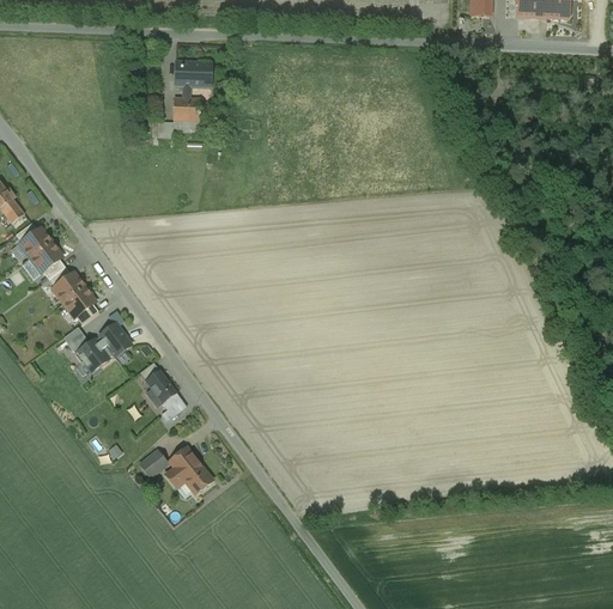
[(471,0),(471,14),(491,16),(491,0),(471,0)]
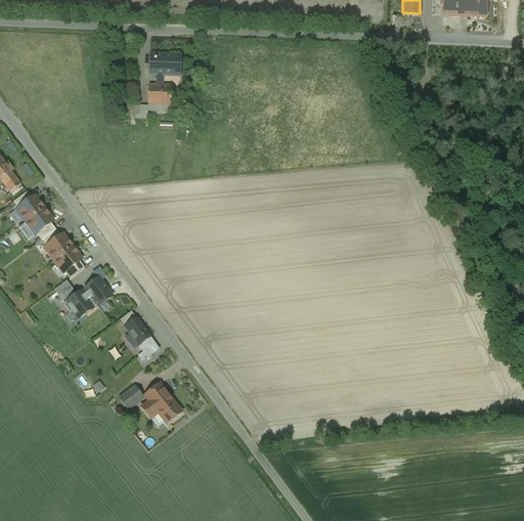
[(442,0),(442,14),(485,15),(486,0),(442,0)]
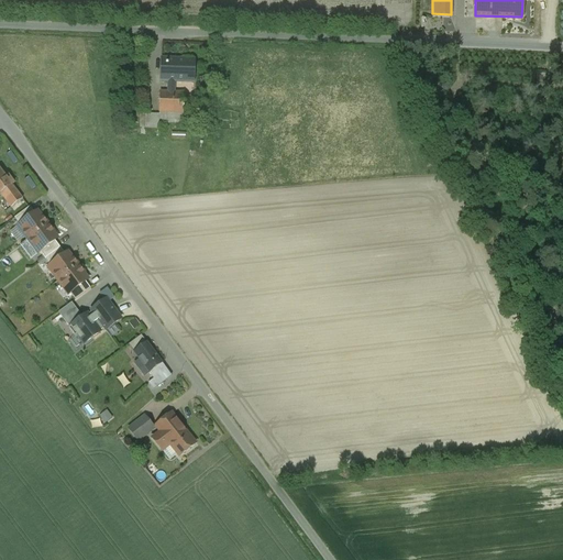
[(195,56),(162,55),(161,78),(167,79),(175,79),(194,80),(195,56)]
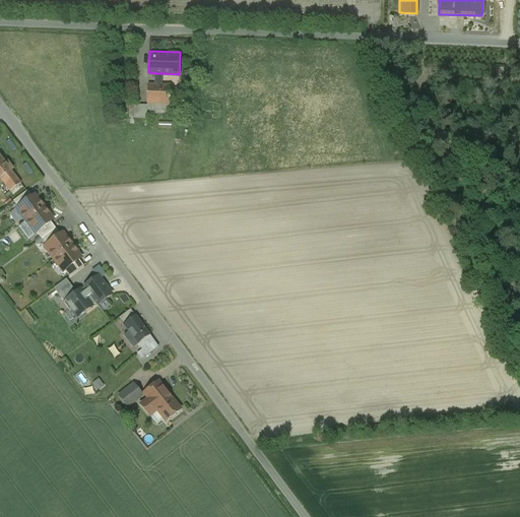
[(161,73),(154,73),(154,82),(147,82),(147,101),(169,102),(170,83),(160,82),(161,73)]
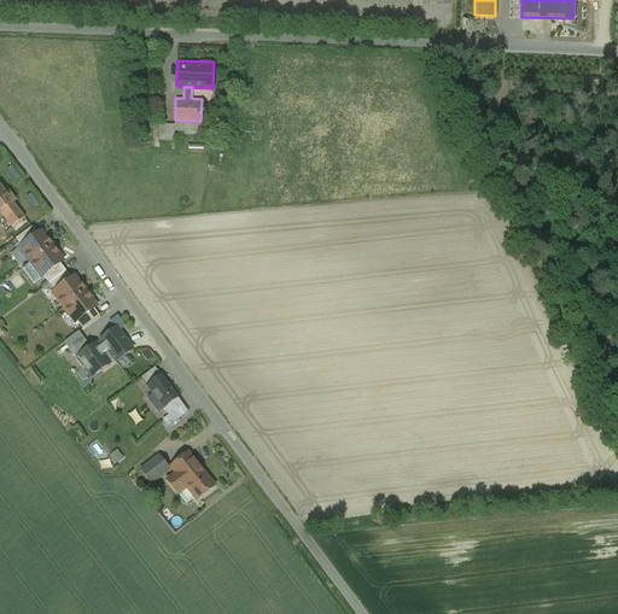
[(200,121),(175,120),(175,122),(174,132),(175,132),(210,133),(210,128),(200,127),(200,121)]
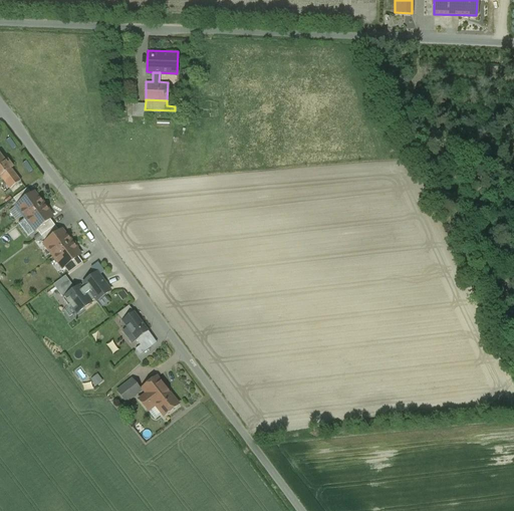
[(146,101),(133,101),(133,114),(145,114),(146,109),(145,109),(146,101)]
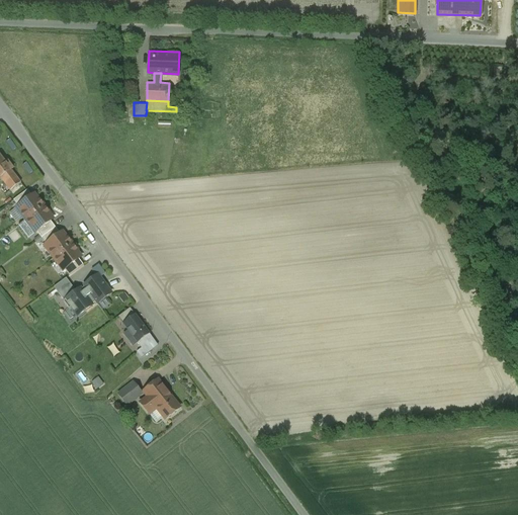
[(13,166),(6,156),(3,158),(0,154),(0,175),(10,188),(20,180),(10,168),(13,166)]
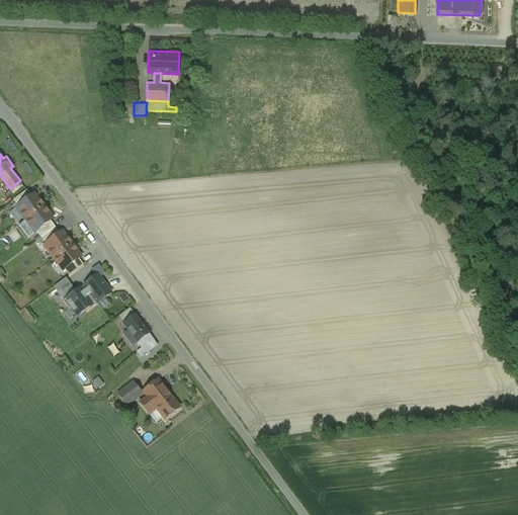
[(27,187),(12,198),(17,204),(31,193),(27,187)]
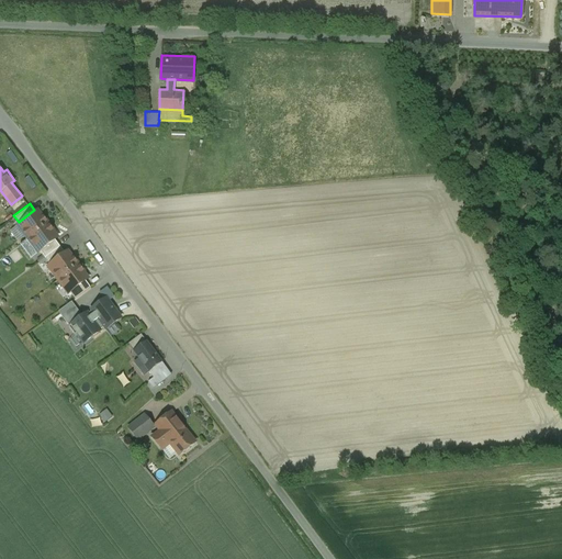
[(34,210),(19,222),(23,227),(22,231),(26,237),(48,221),(46,217),(45,219),(38,210),(35,212),(34,210)]
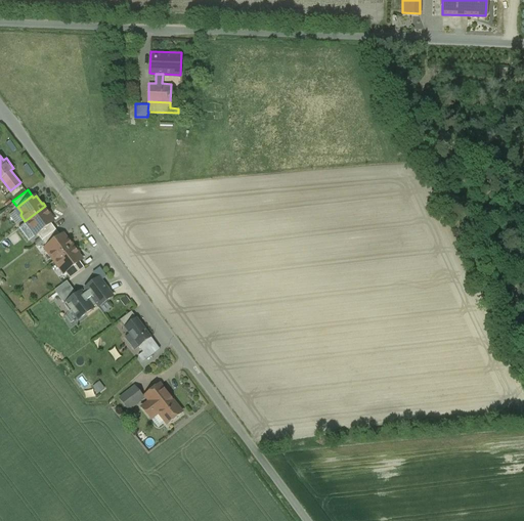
[(45,206),(25,221),(29,226),(32,226),(36,231),(51,221),(50,220),(52,218),(46,210),(47,209),(45,206)]
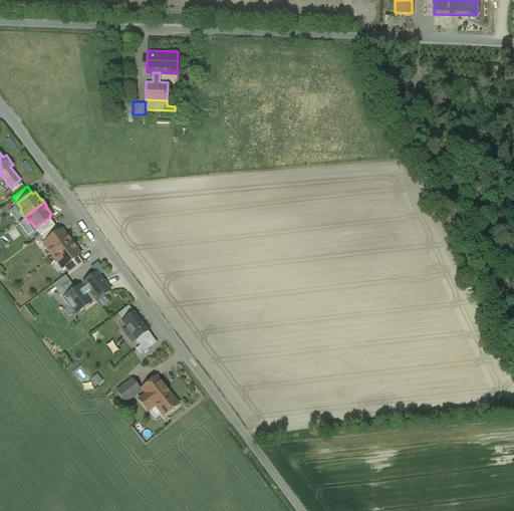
[(50,217),(35,227),(40,234),(54,223),(50,217)]
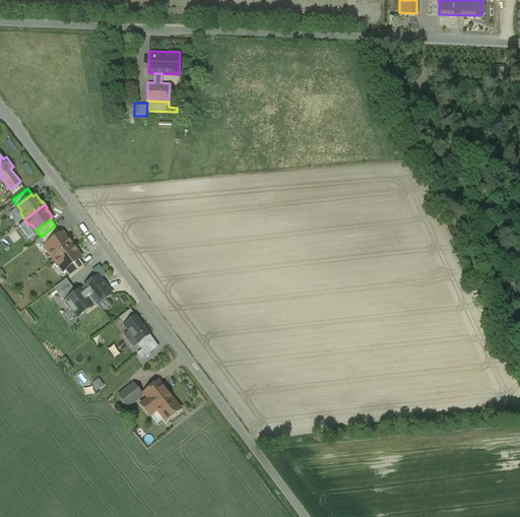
[(55,225),(41,237),(46,243),(60,233),(55,225)]
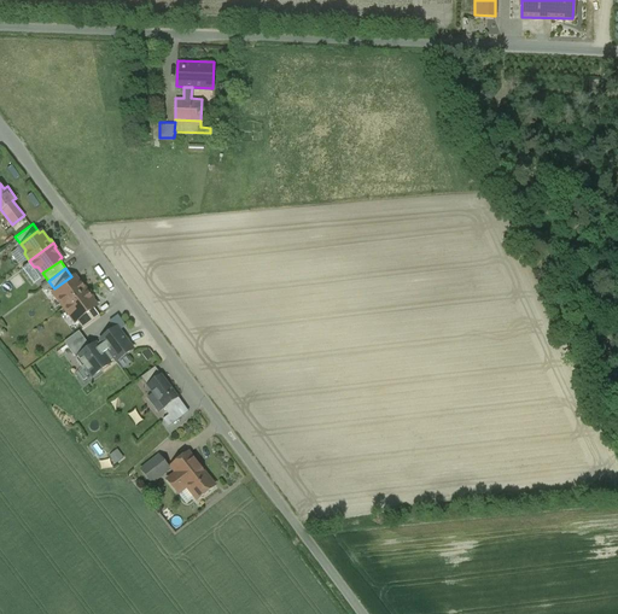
[(71,276),(54,288),(59,296),(58,299),(63,305),(87,287),(83,284),(82,285),(75,275),(73,278),(71,276)]
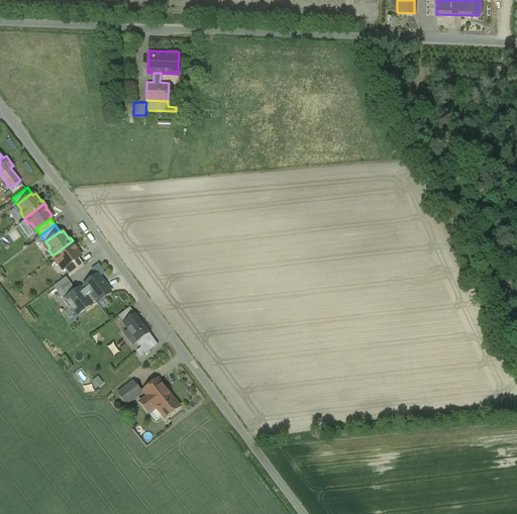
[(73,240),(53,255),(57,261),(60,262),(64,267),(78,255),(77,254),(80,252),(74,244),(75,244),(73,240)]
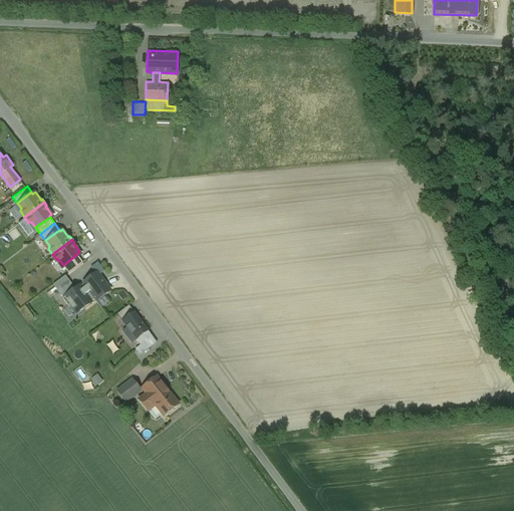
[(82,261),(77,254),(63,265),(68,271),(82,261)]
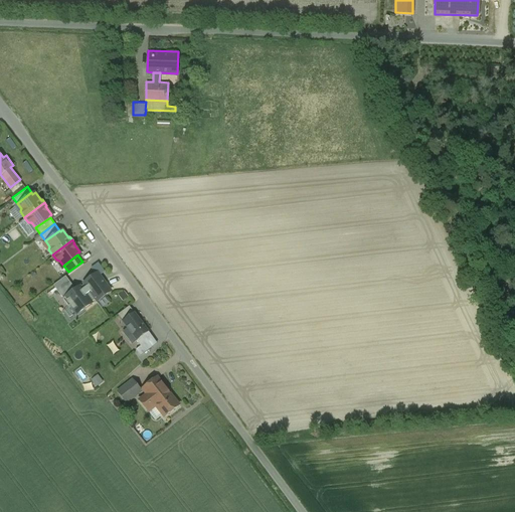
[(97,270),(83,280),(97,298),(110,288),(97,270)]
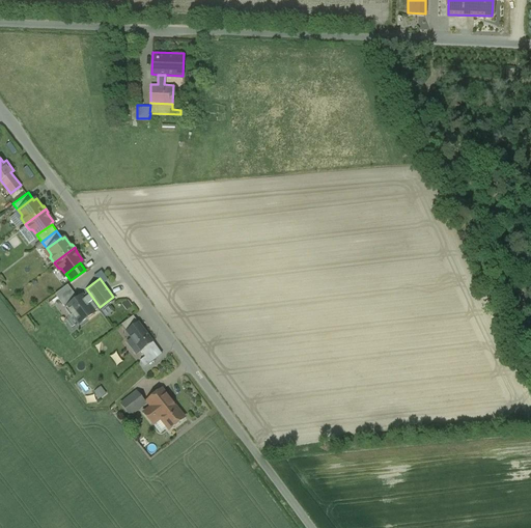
[(80,321),(100,307),(86,288),(66,303),(80,321)]
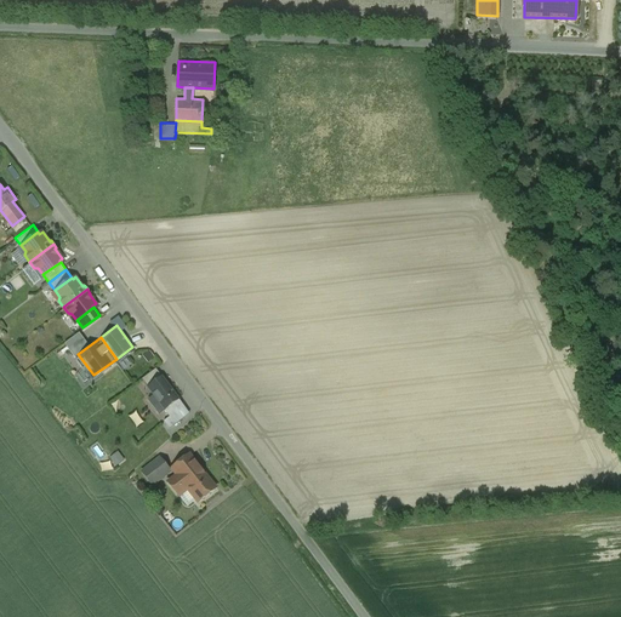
[(155,366),(141,377),(147,384),(161,375),(155,366)]
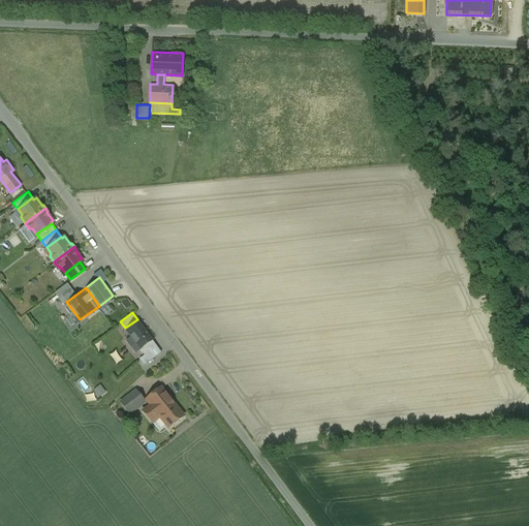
[(152,339),(137,319),(125,328),(139,348),(152,339)]
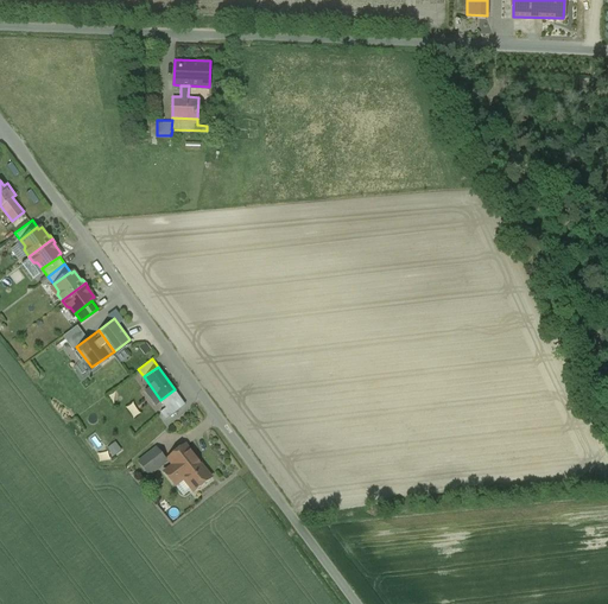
[(211,475),(185,443),(169,456),(173,463),(165,470),(175,482),(183,475),(194,488),(211,475)]
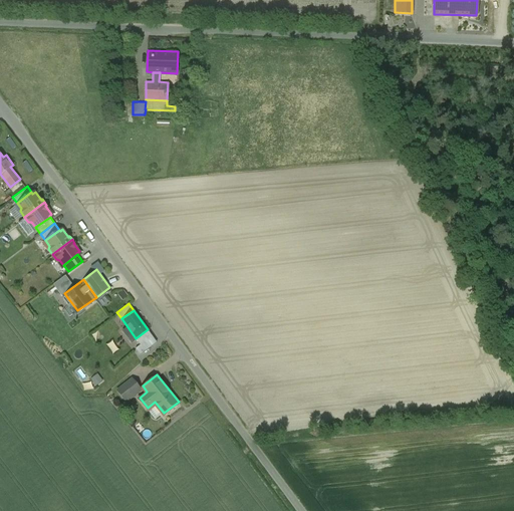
[(133,376),(116,390),(125,400),(141,388),(133,376)]
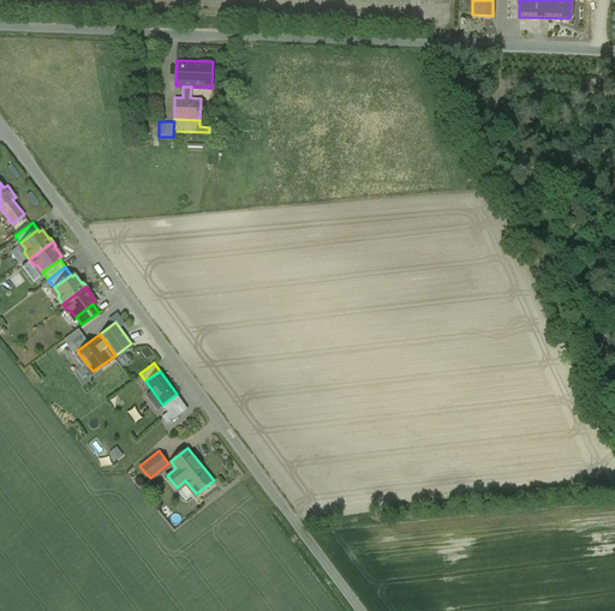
All buildings are outlined.
